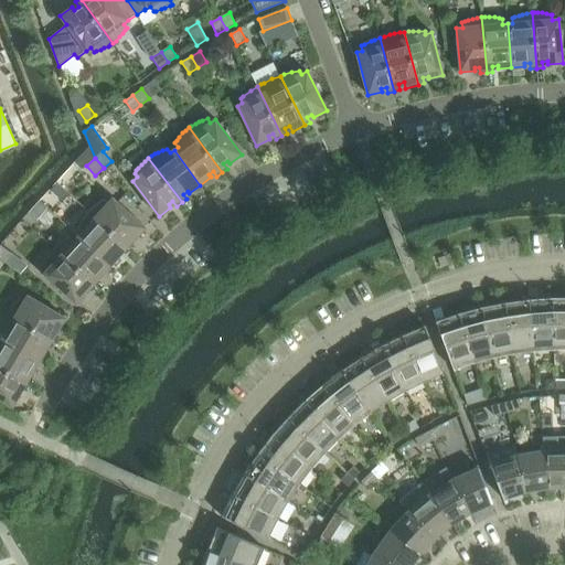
[(57,183),(51,190),(62,200),(67,193),(57,183)]
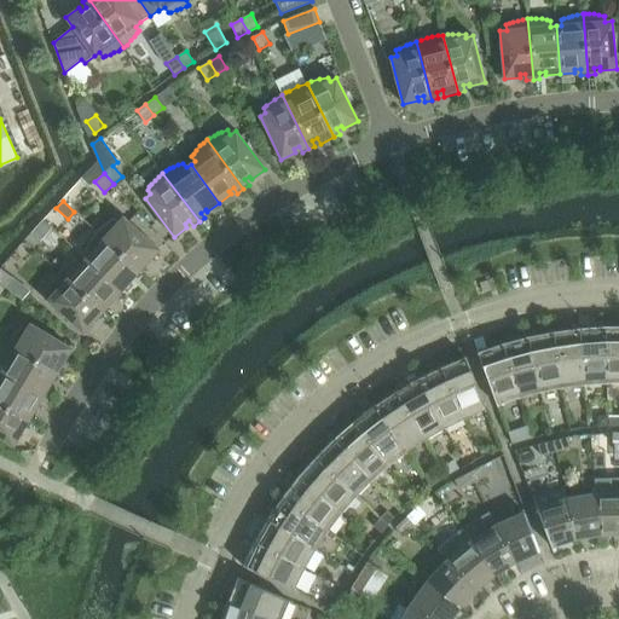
[(103,226),(99,230),(97,232),(143,273),(146,268),(142,264),(146,259),(149,261),(160,249),(123,217),(119,223),(115,219),(114,219),(109,221),(105,225),(103,226)]
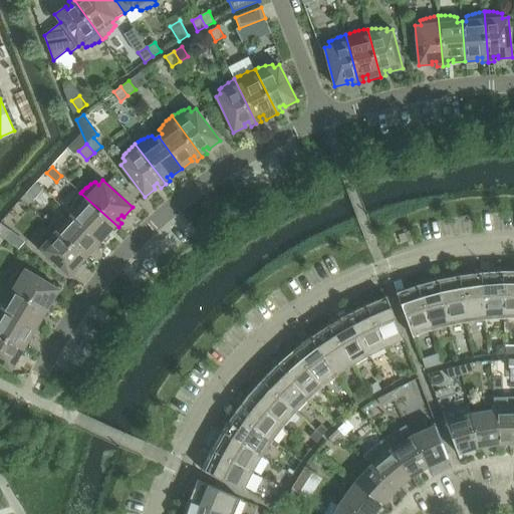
[(35,203),(45,192),(36,183),(25,194),(35,203)]
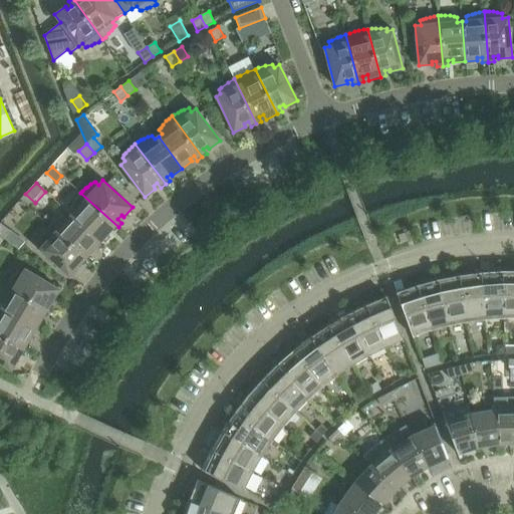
[(73,203),(71,206),(70,209),(74,212),(71,215),(100,242),(108,233),(106,231),(109,227),(114,231),(118,227),(80,193),(77,196),(75,200),(73,203)]
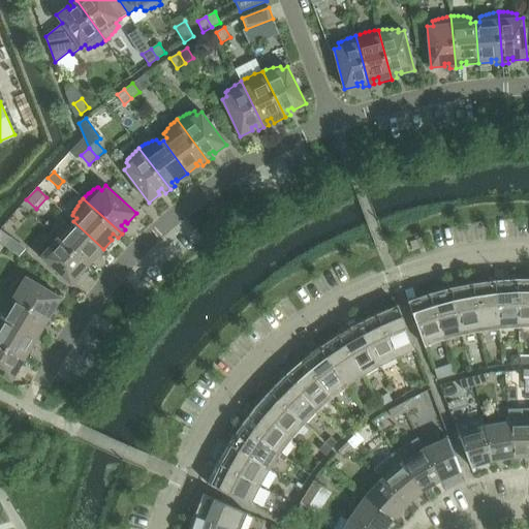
[(56,228),(53,231),(52,232),(90,268),(94,265),(89,260),(93,256),(95,258),(103,249),(73,221),(70,224),(66,221),(62,223),(59,226),(56,228)]
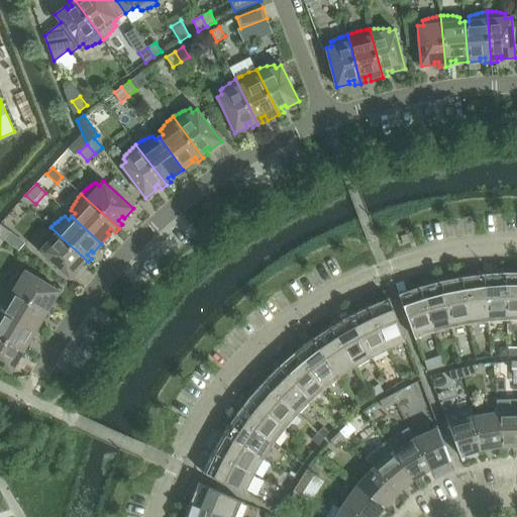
[(10,232),(1,225),(0,225),(0,235),(4,239),(10,232)]
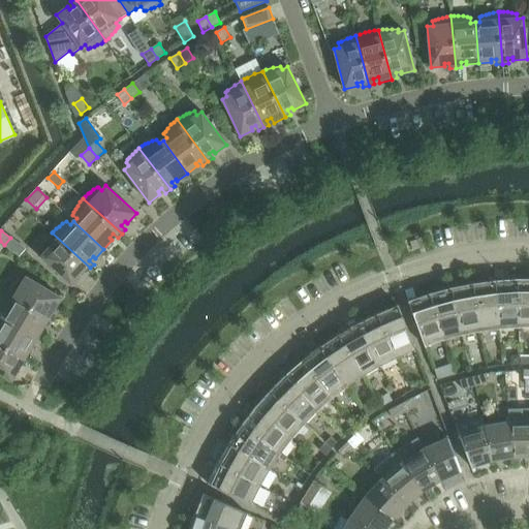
[(43,244),(42,247),(41,249),(44,252),(40,257),(71,284),(81,275),(79,273),(82,269),(86,273),(90,268),(52,232),(48,237),(45,240),(43,244)]
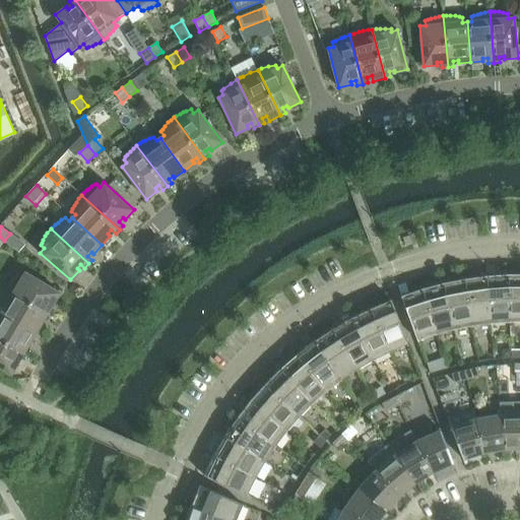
[(9,284),(7,286),(6,288),(51,315),(53,310),(49,307),(51,303),(53,305),(60,293),(25,272),(22,277),(18,274),(17,275),(14,278),(11,281),(9,284)]
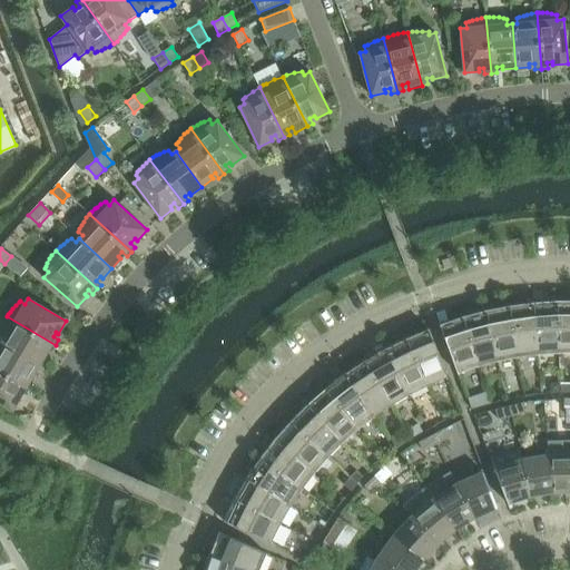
[(569,300),(558,301),(559,354),(569,353),(569,300)]
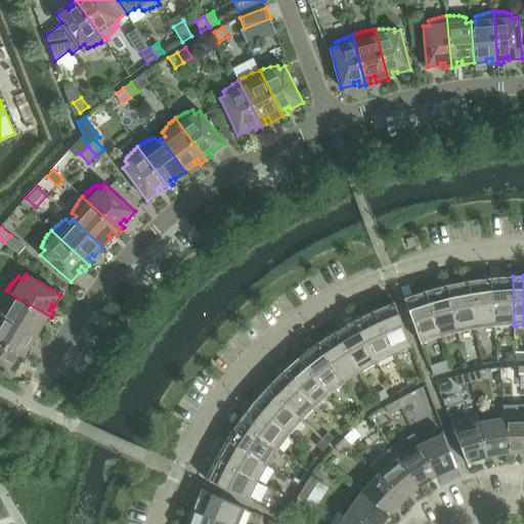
[(513,276),(512,276),(490,277),(495,326),(514,325),(513,276)]
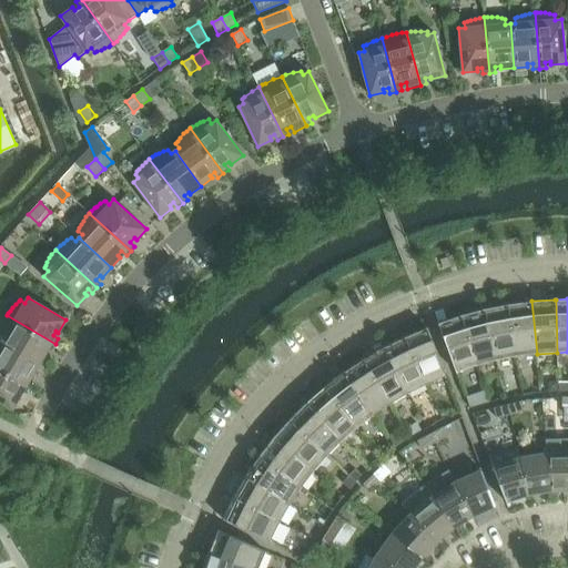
[(531,301),(530,301),(508,304),(516,355),(537,354),(531,301)]
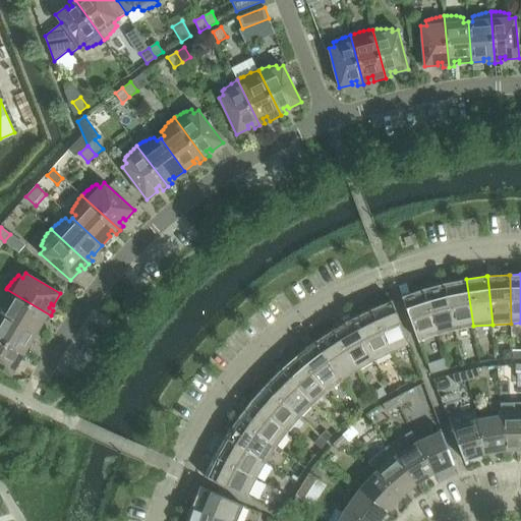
[(445,283),(455,330),(473,326),(466,279),(445,283)]
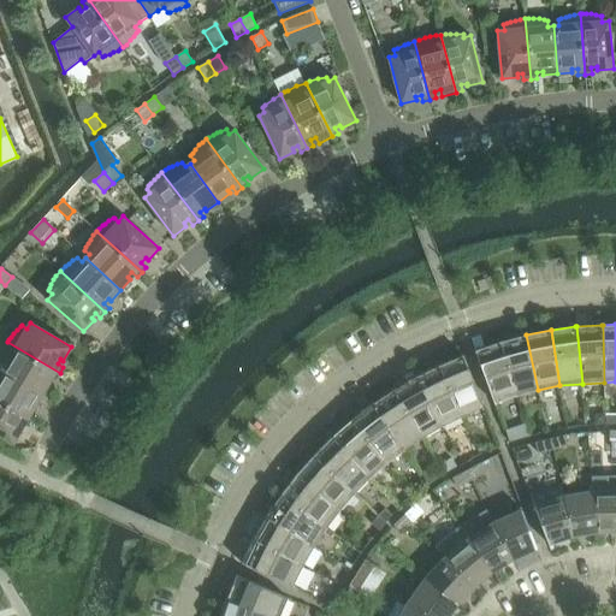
[(526,335),(525,335),(501,342),(517,396),(538,390),(526,335)]
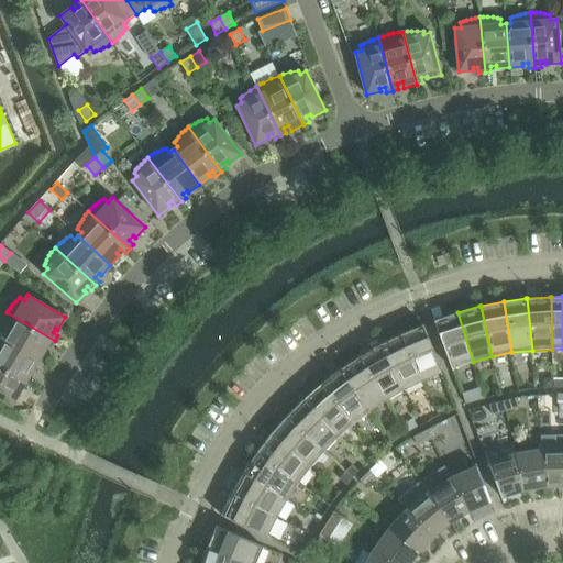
[(1,324),(0,328),(0,331),(3,334),(1,338),(39,361),(45,350),(43,348),(46,343),(51,346),(55,341),(7,312),(4,316),(3,319),(2,322),(1,324)]
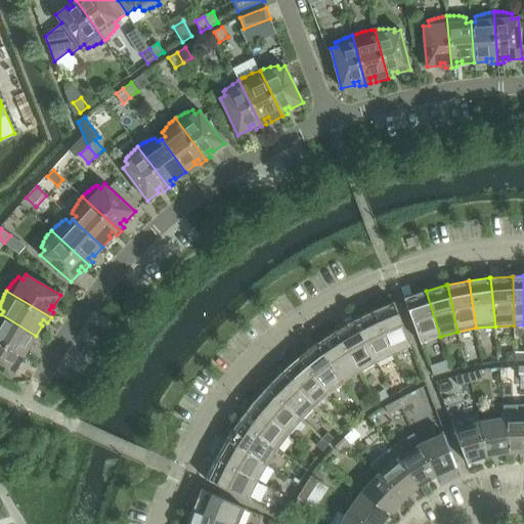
[(404,298),(421,343),(440,337),(426,291),(404,298)]
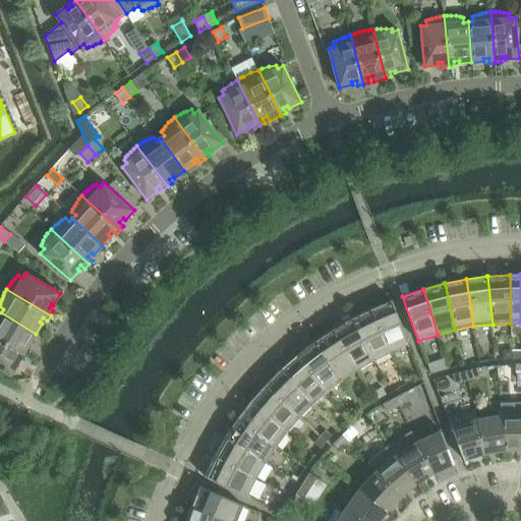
[(391,352),(409,344),(392,300),(371,309),(391,352)]
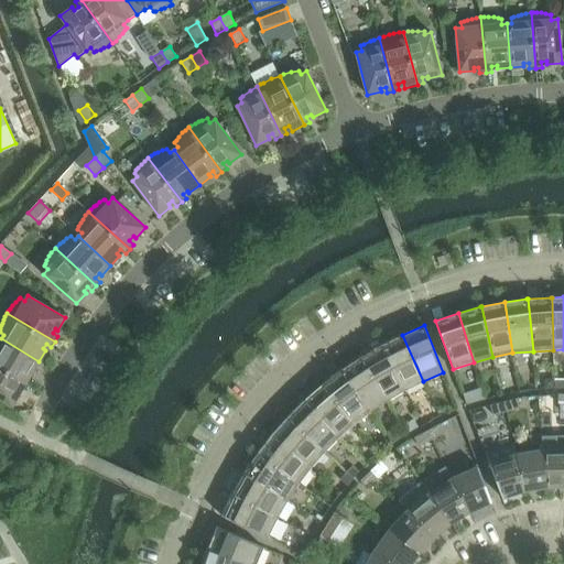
[(423,381),(402,335),(381,345),(405,390),(423,381)]
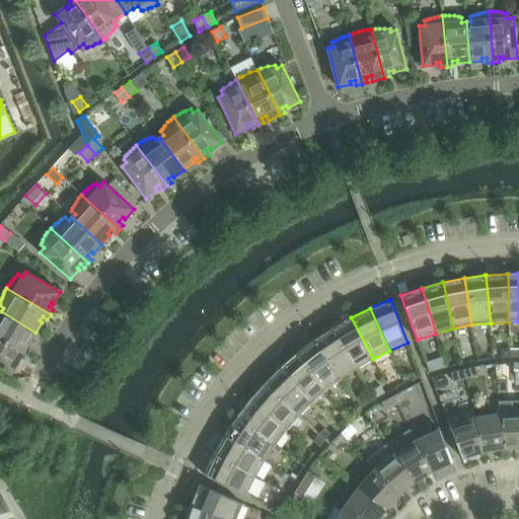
[(0,338),(26,354),(29,349),(24,346),(27,342),(29,344),(35,332),(1,311),(0,313),(0,338)]
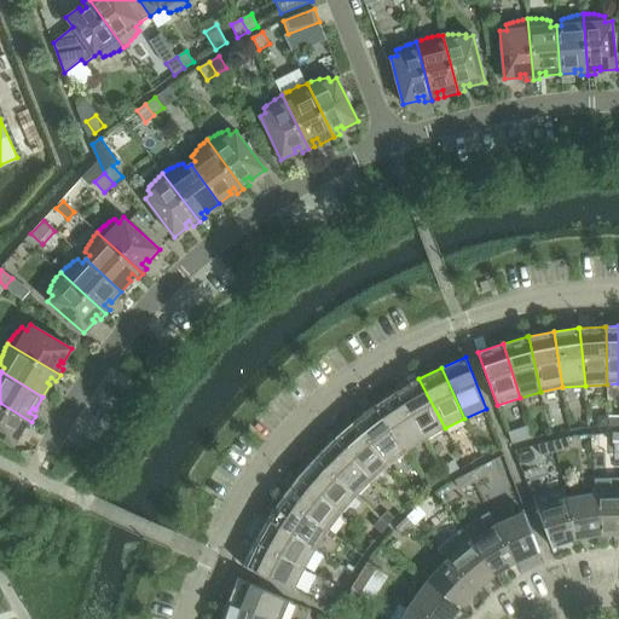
[(418,379),(401,387),(395,391),(426,439),(445,428),(418,379)]
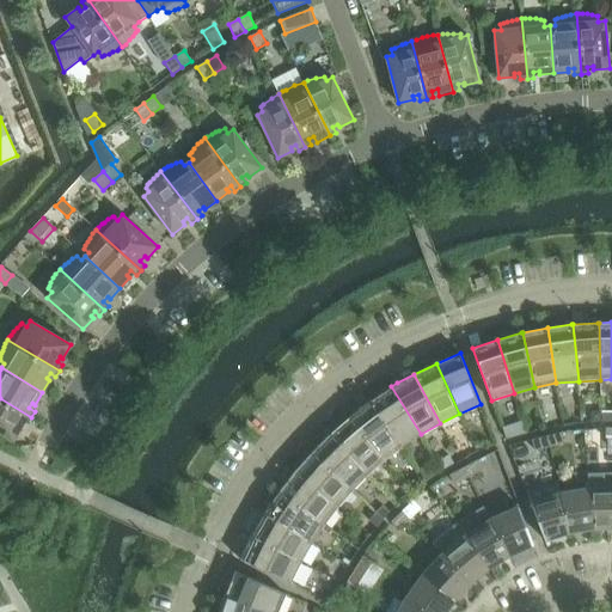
[(383,392),(375,397),(369,401),(403,447),(421,434),(391,386),(383,392)]
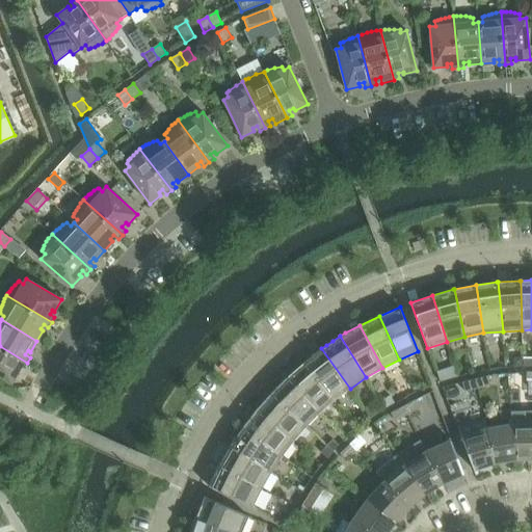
[(310,344),(308,346),(313,352),(320,347),(315,341),(312,342),(310,344)]
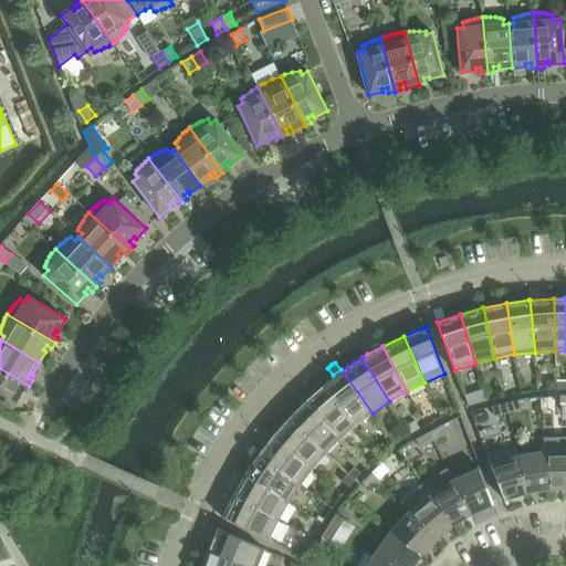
[(0,399),(12,407),(20,395),(18,392),(20,388),(25,391),(29,386),(0,368),(0,399)]
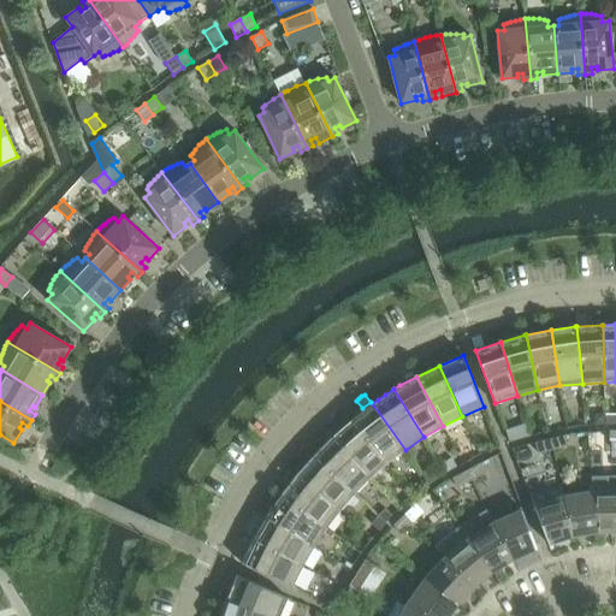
[(372,403),(357,414),(351,419),(388,463),(406,450),(372,403)]
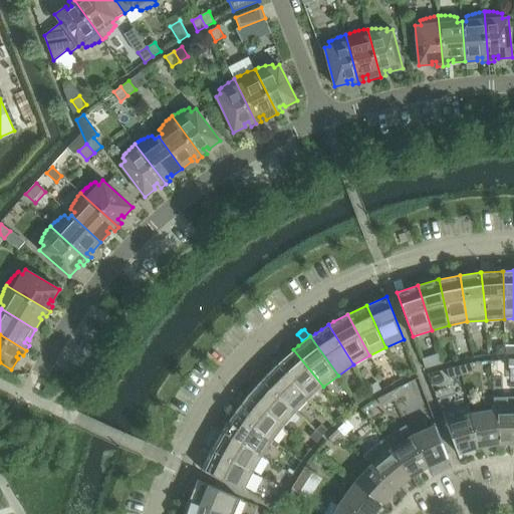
[(497,354),(505,354),(505,344),(496,345),(497,354)]
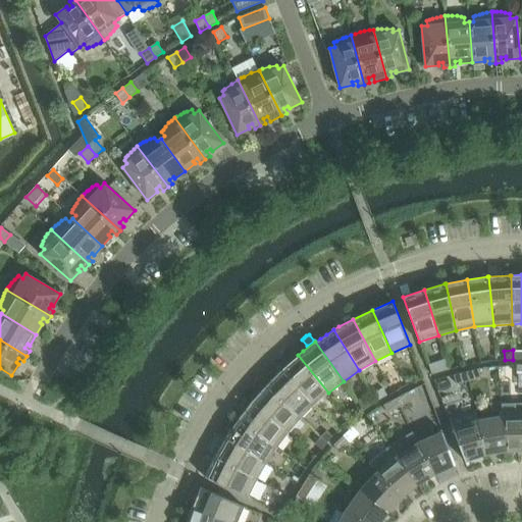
[(521,350),(513,350),(513,360),(521,359),(521,350)]
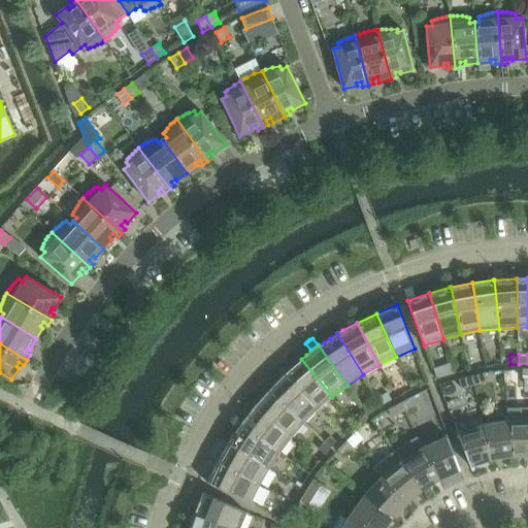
[(297,363),(287,371),(285,374),(319,410),(332,397),(301,359),(297,363)]
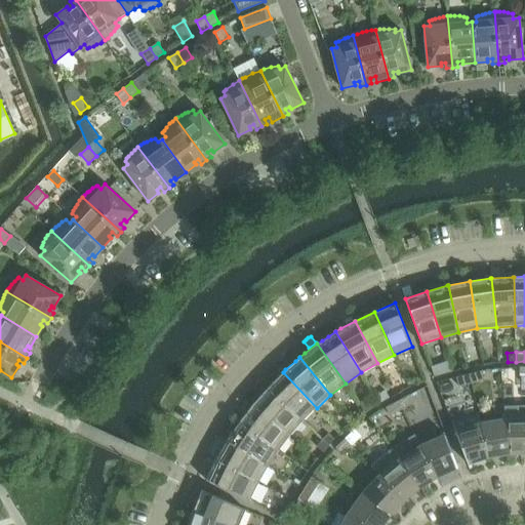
[(484,379),(482,371),(469,374),(471,382),(484,379)]
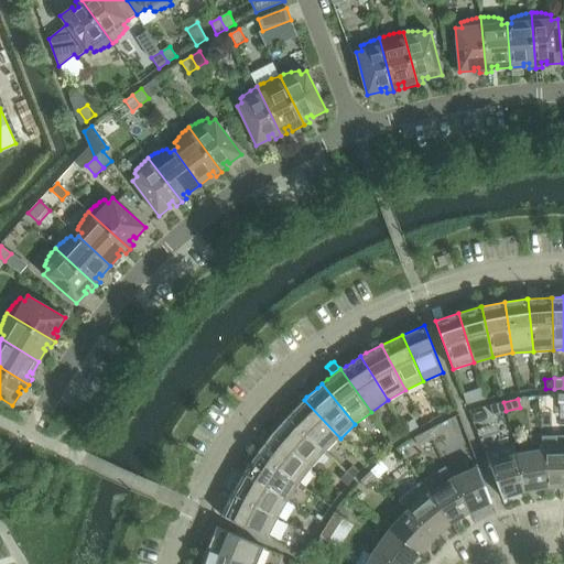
[(300,404),(292,411),(288,416),(325,453),(340,438),(304,400),(300,404)]
